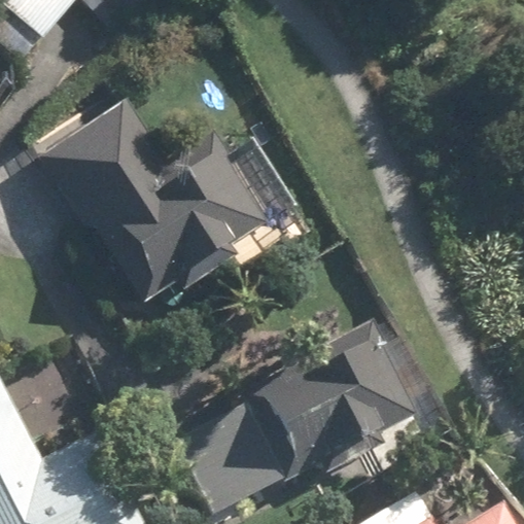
[(0,0),(0,18),(35,47),(74,0),(0,0)]
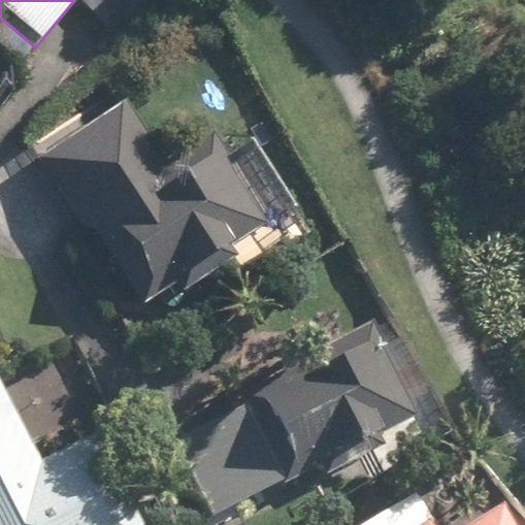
[(169,160),(126,96),(37,157),(138,304),(269,215),(212,131),(169,160)]
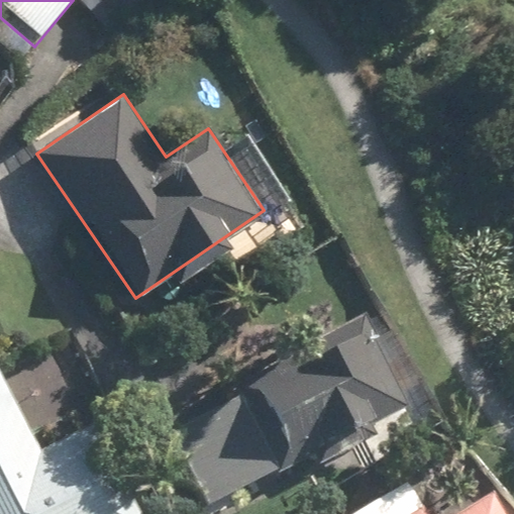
[(300,344),(304,354),(170,418),(210,502),(407,409),(371,332),(363,315),(300,344)]
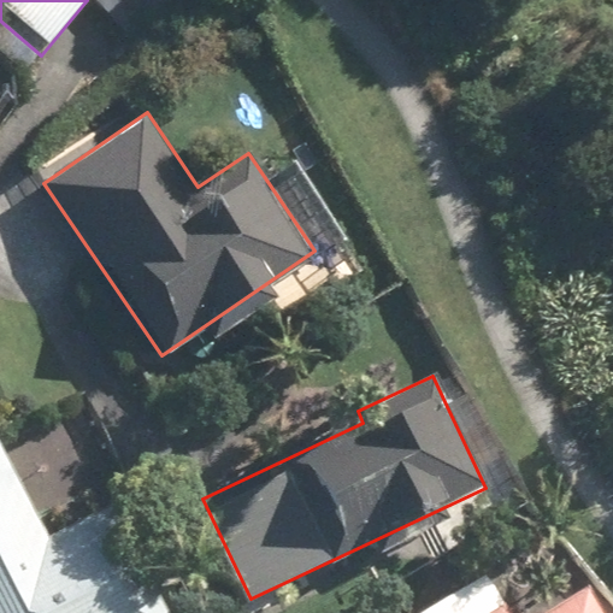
[(172,612),(117,505),(51,538),(0,438),(0,612),(172,612)]
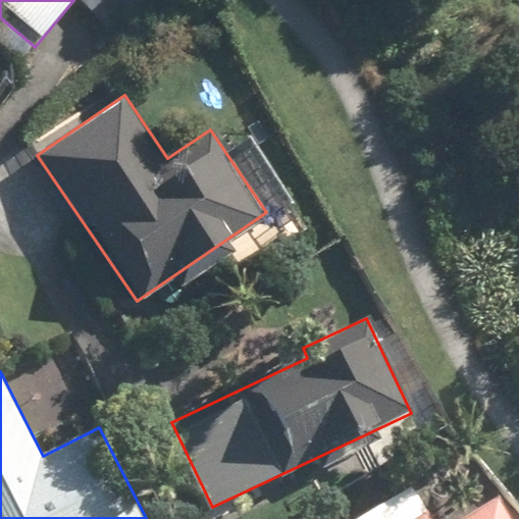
[(510,518),(497,498),(462,518),(430,518),(411,486),(356,518),(510,518)]
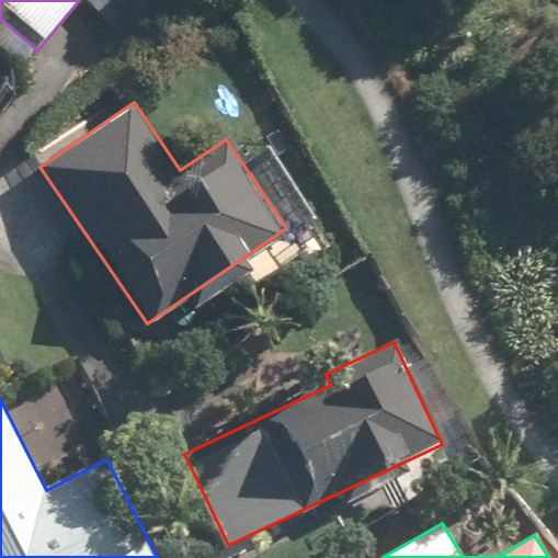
All buildings are outlined.
